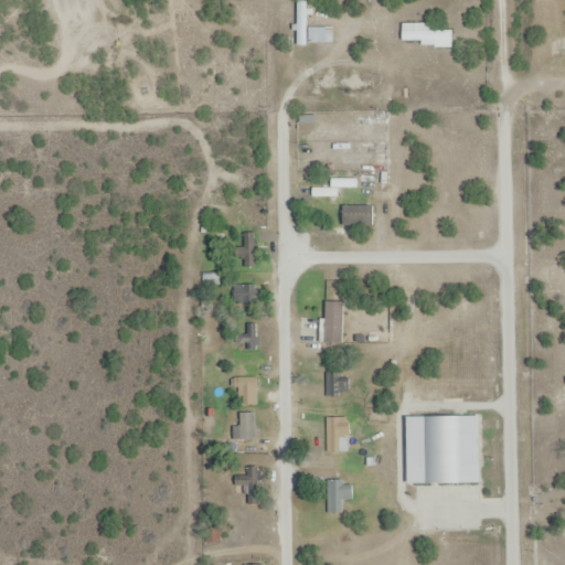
[(432,22),(403,22),(403,41),(423,41),(423,46),(454,46),(454,30),(432,30),(432,22)]
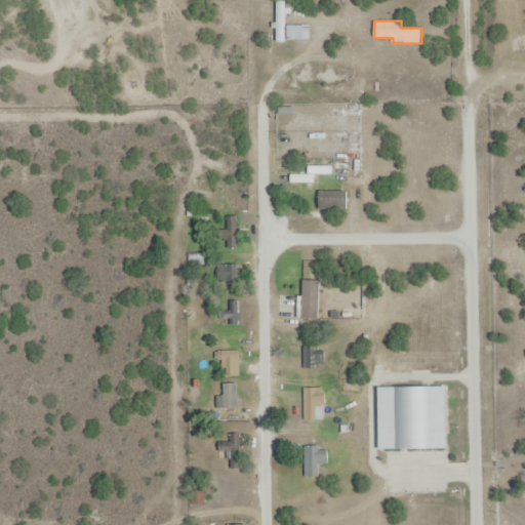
[(287,40),(312,40),(312,25),(287,25),(287,40)]
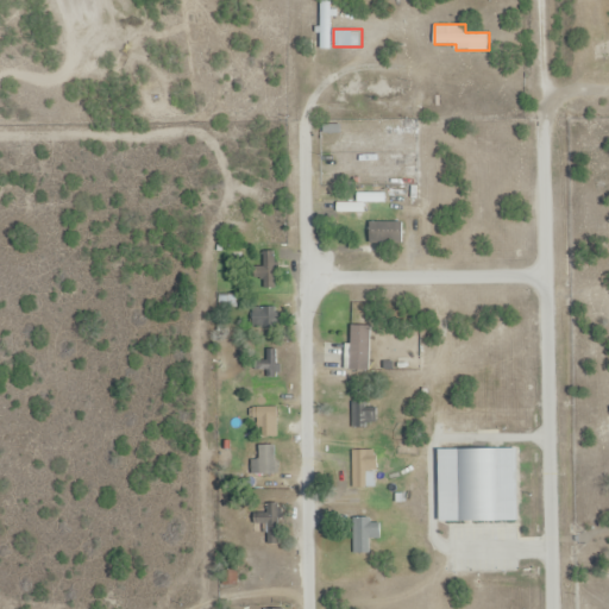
[(345,195),(345,205),(382,205),(382,195),(345,195)]
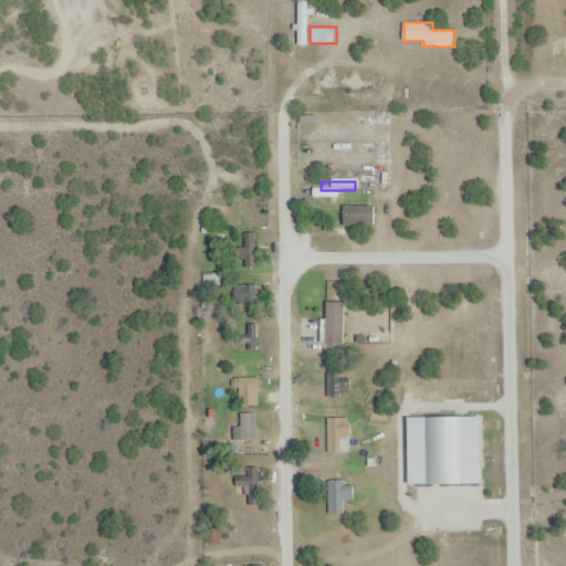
[(375,206),(345,206),(345,227),(375,227),(375,206)]
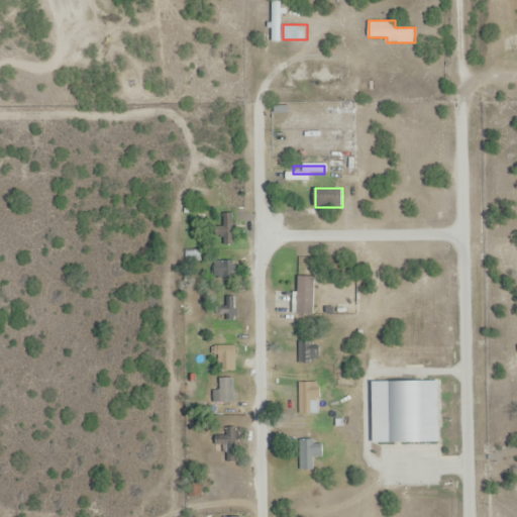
[(229,225),(216,225),(216,246),(240,246),(240,215),(229,215),(229,225)]
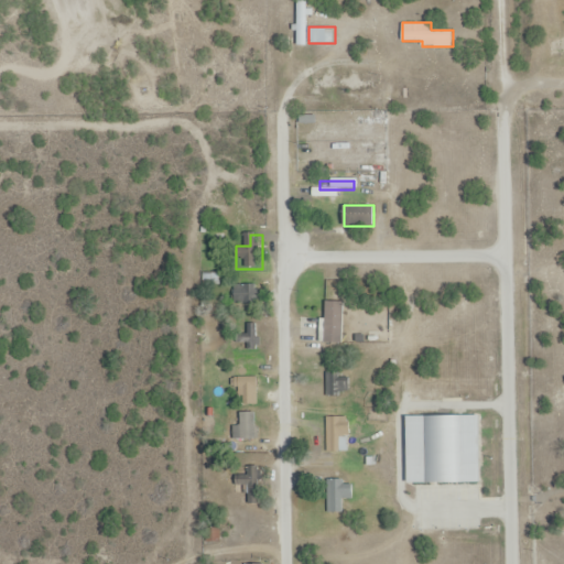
[(236,307),(262,307),(262,283),(236,283),(236,307)]
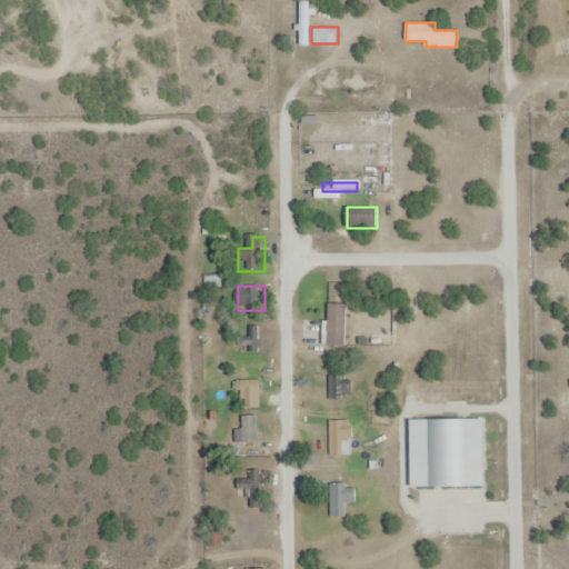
[(348,345),(348,302),(327,302),(327,345),(348,345)]
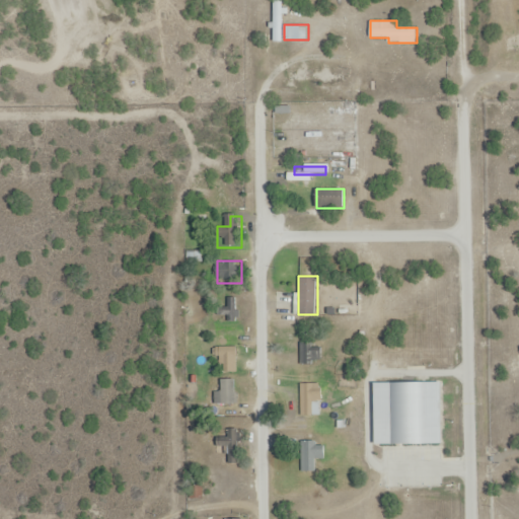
[(222,320),(237,320),(237,297),(222,297),(222,320)]
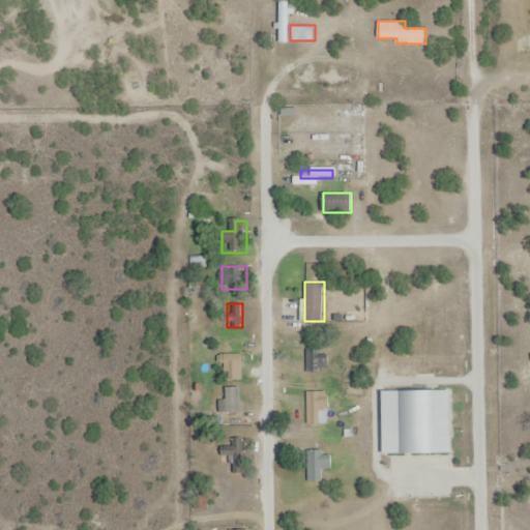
[(329,349),(312,349),(312,375),(329,375),(329,349)]
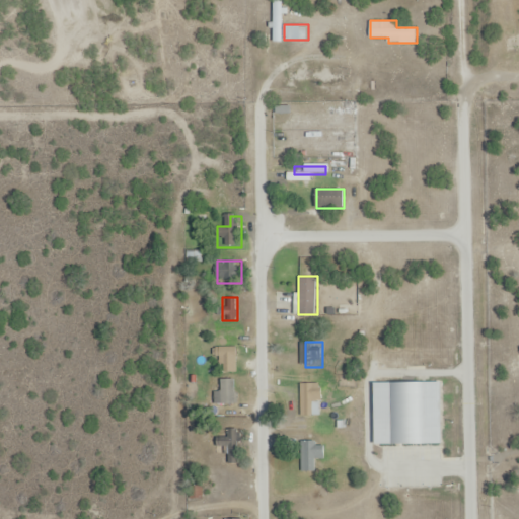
[(220,347),(220,370),(239,370),(239,347),(220,347)]
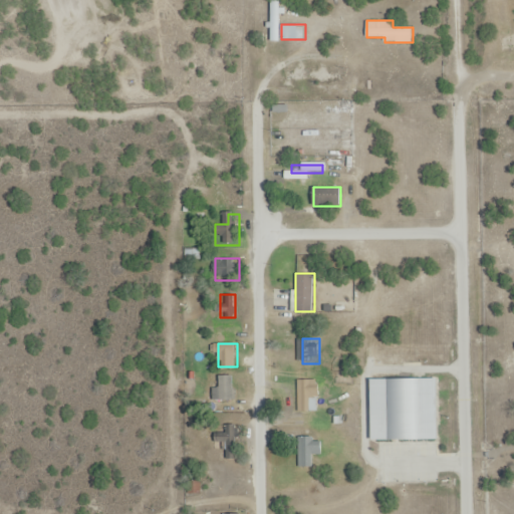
[(300,411),(319,411),(319,379),(300,379),(300,411)]
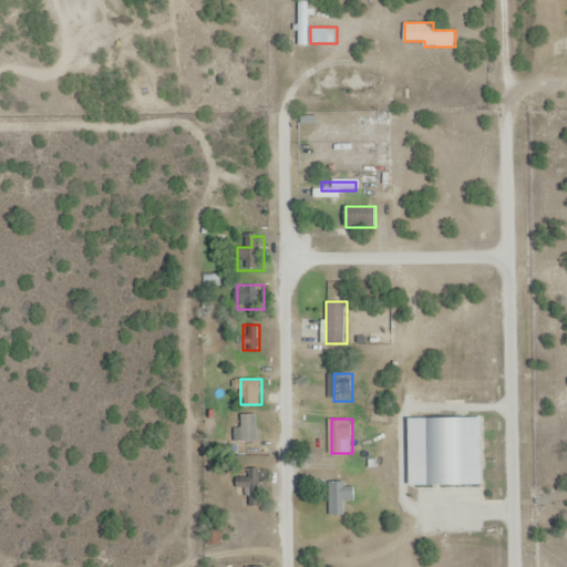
[(260,454),(260,423),(240,423),(240,454),(260,454)]
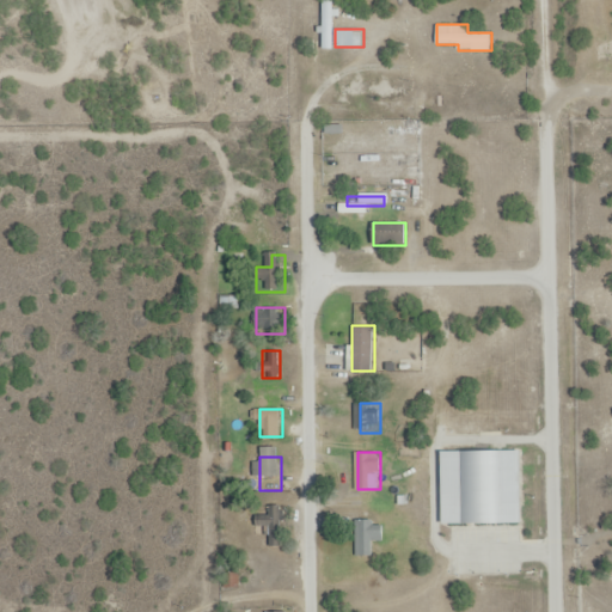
[(384,540),(384,520),(356,520),(356,557),(374,557),(374,540),(384,540)]
